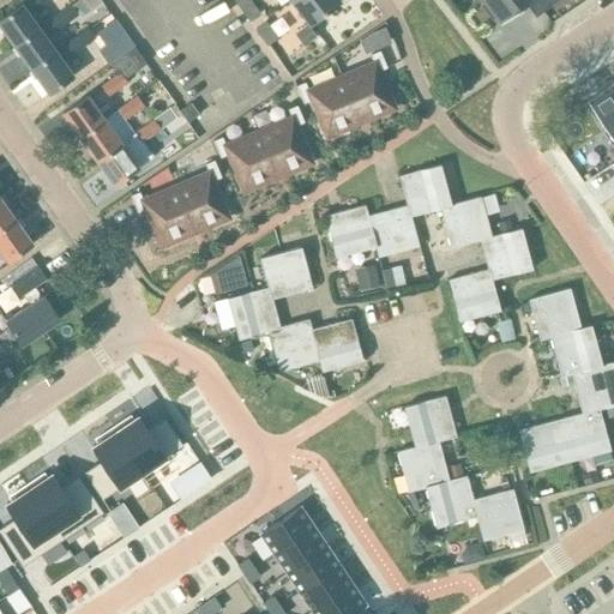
[(26,0),(0,19),(0,24),(14,46),(40,28),(30,13),(48,0),(26,0)]
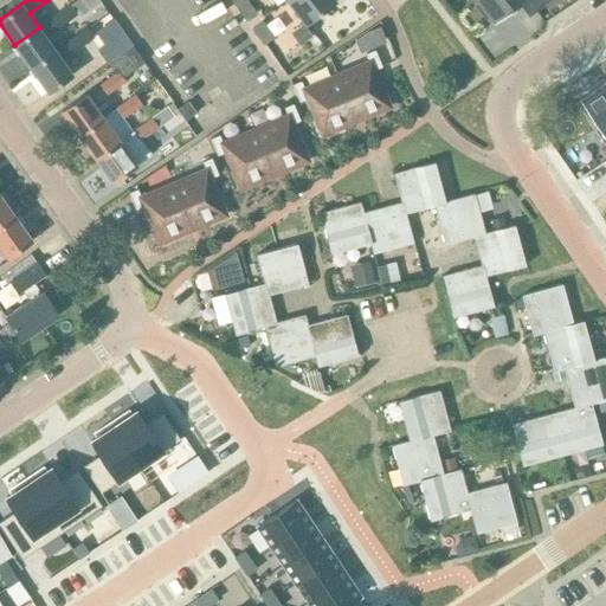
[(245,0),(240,0),(234,6),(246,21),(257,14),(255,12),(246,0),(245,0)]
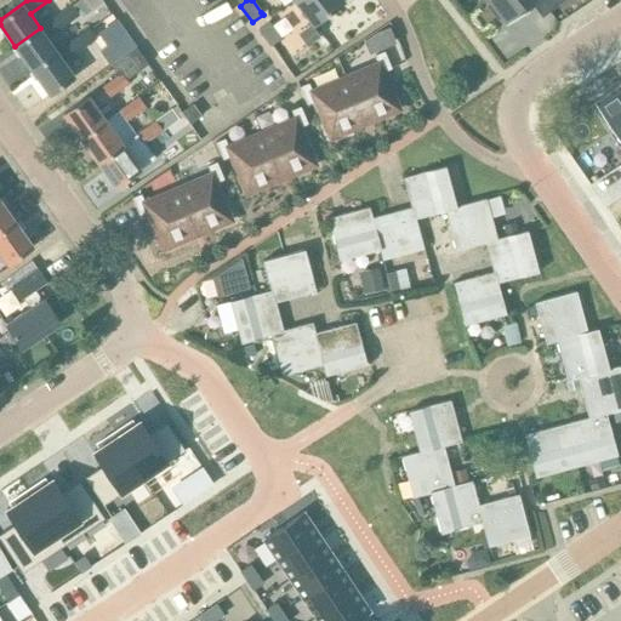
[(274,0),(252,0),(261,12),(275,3),(274,0)]
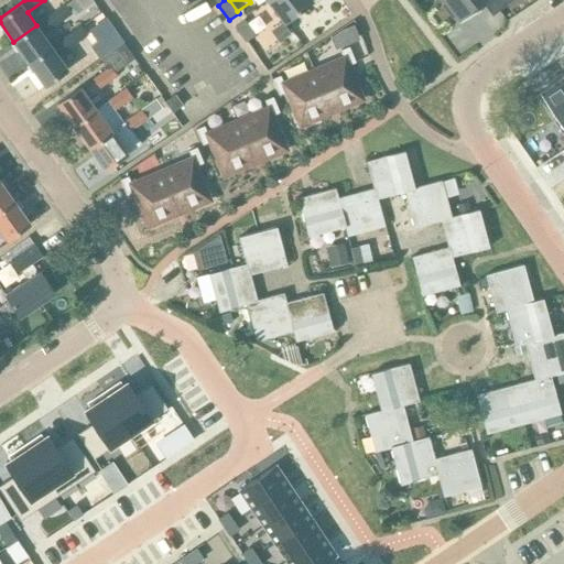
[(312,0),(269,0),(269,1),(285,23),(313,1),(312,0)]
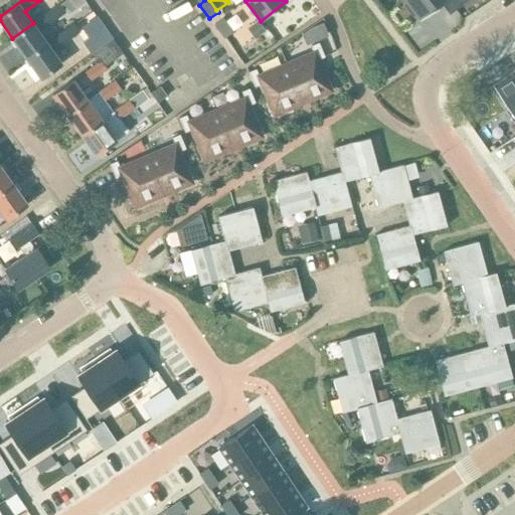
[(403,0),(406,2),(403,5),(412,17),(415,15),(419,20),(441,3),(450,14),(468,0),(403,0)]
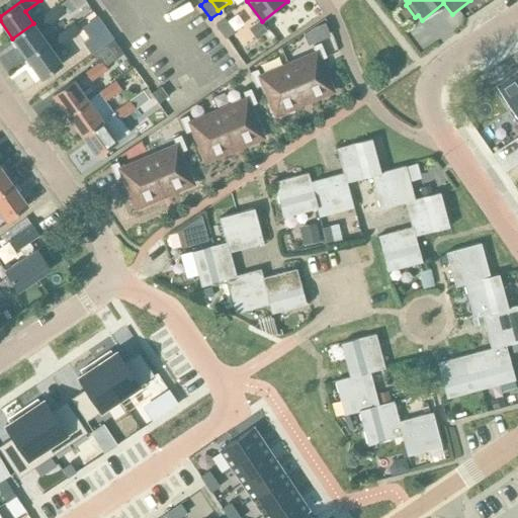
[(12,38),(27,59),(48,44),(48,42),(39,31),(67,11),(61,3),(33,23),(12,38)]
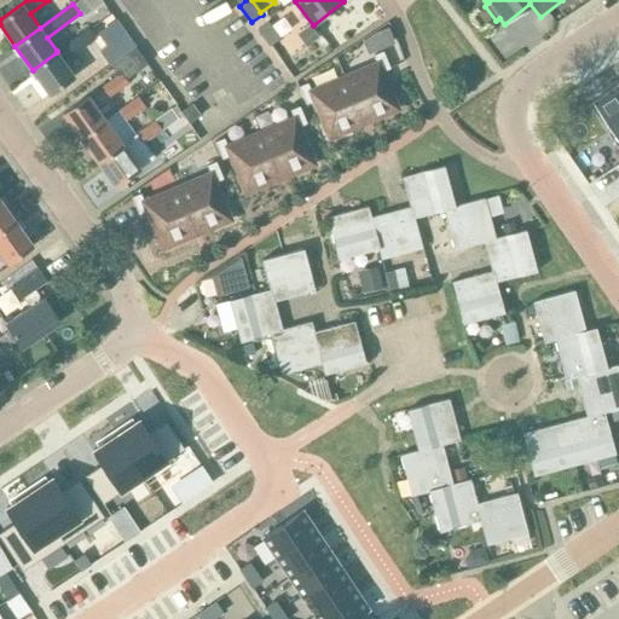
[(386,19),(377,23),(381,30),(389,27),(386,19)]
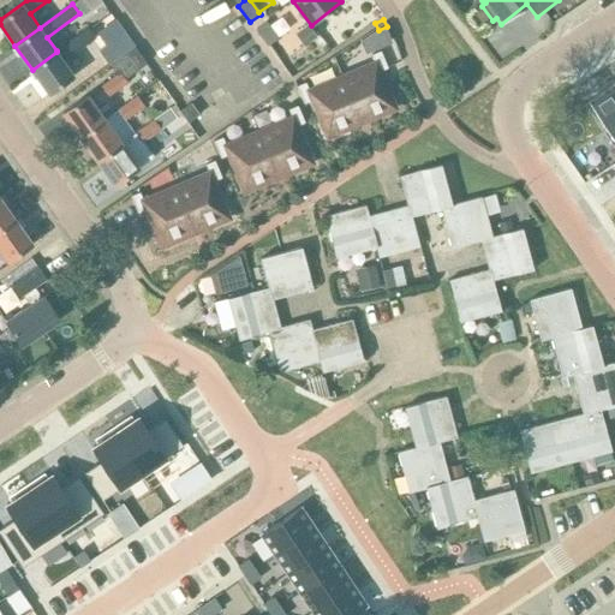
[(267,22),(256,30),(268,47),(279,39),(267,22)]
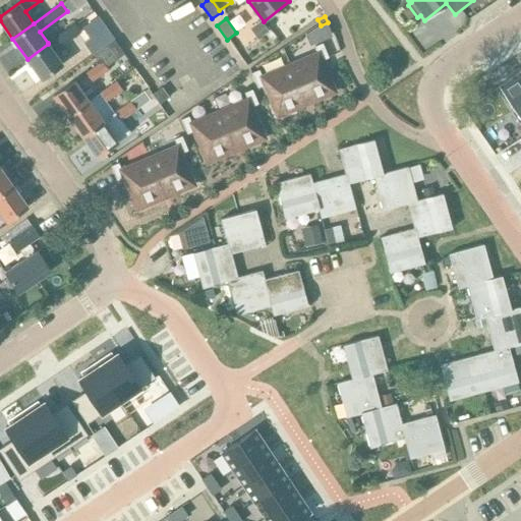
[(262,20),(249,29),(257,40),(269,32),(262,20)]
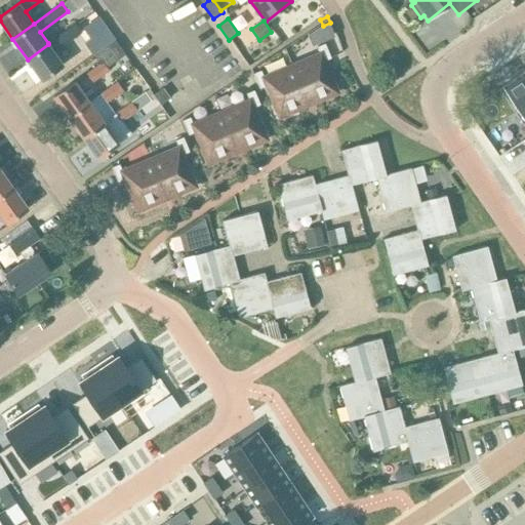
[(76,24),(48,43),(48,44),(28,59),(42,80),(63,65),(54,52),(82,33),(76,24)]
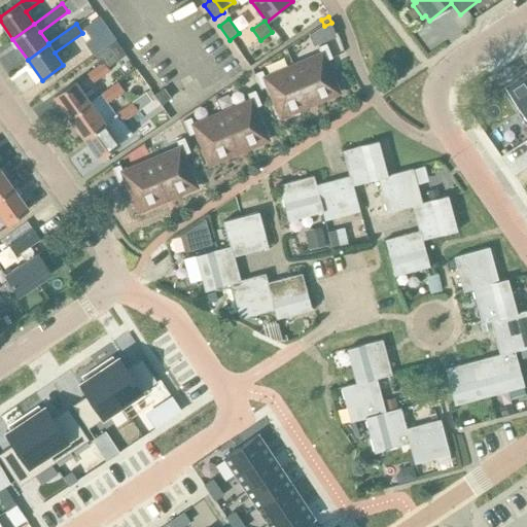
[(96,55),(102,64),(121,49),(114,41),(106,29),(86,42),(96,55)]
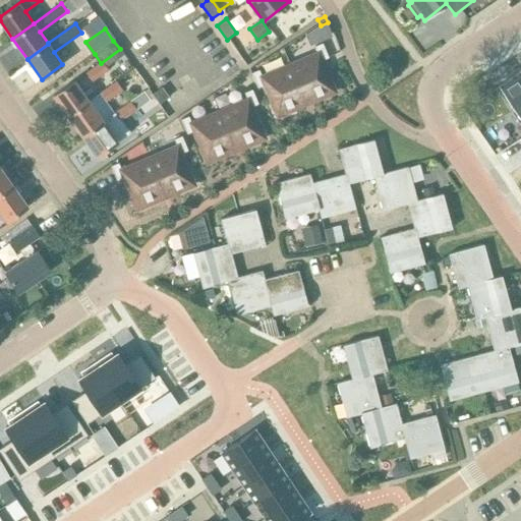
[(290,64),(305,101),(316,97),(319,99),(335,92),(322,60),(329,57),(323,43),(314,46),(317,53),(290,64)]
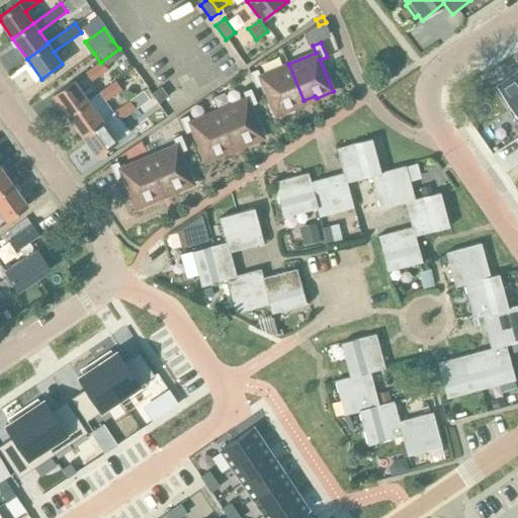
[(100,63),(86,73),(92,80),(108,69),(106,66),(123,54),(119,49),(100,63)]
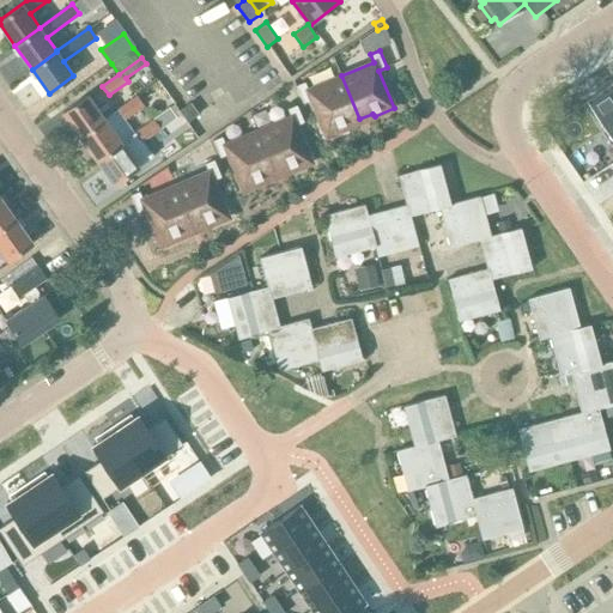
[(345,125),(359,119),(341,76),(308,90),(304,83),(296,86),(303,103),(310,99),(327,137),(346,128),(345,125)]
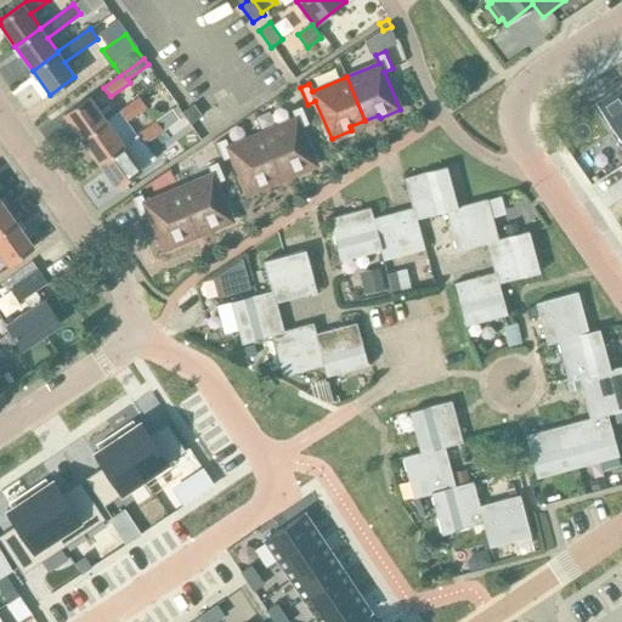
[(621,84),(597,101),(621,137),(621,136),(621,84)]
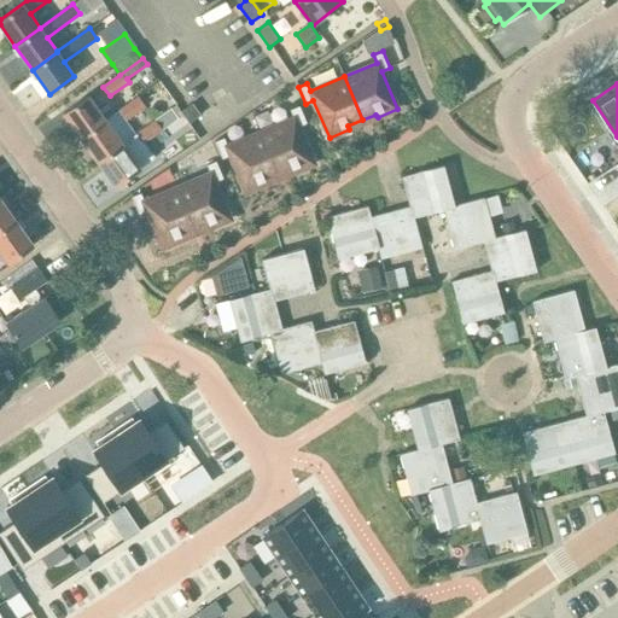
[(146,105),(139,95),(120,110),(127,120),(146,105)]
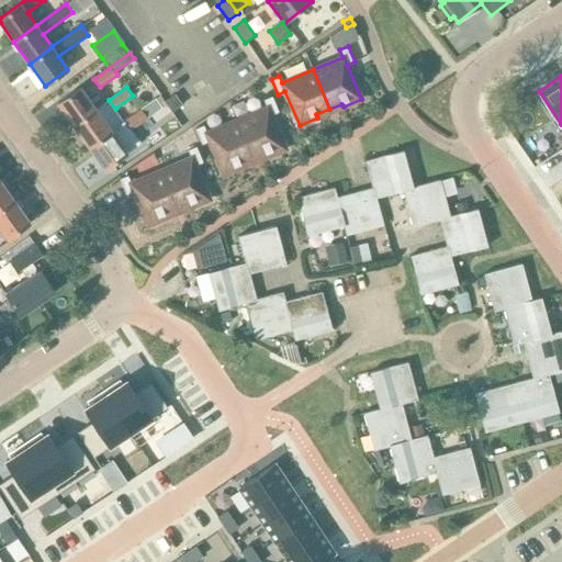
[(80,88),(76,91),(58,103),(74,125),(96,110),(80,88)]
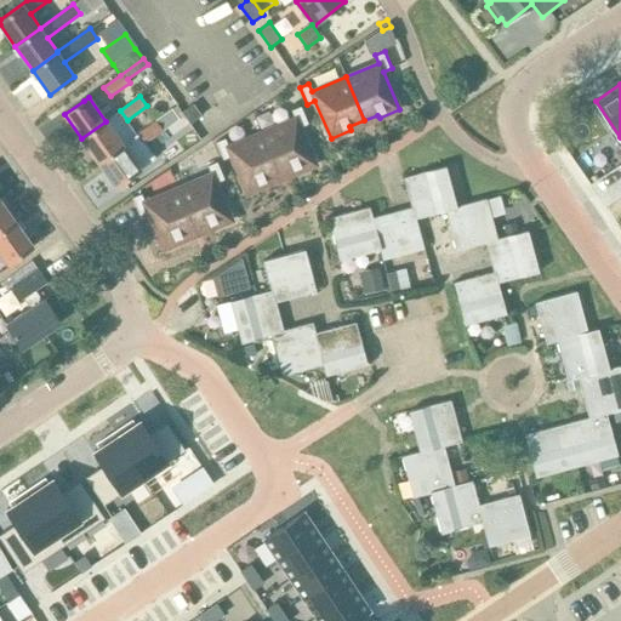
[(193,103),(181,112),(189,124),(201,115),(193,103)]
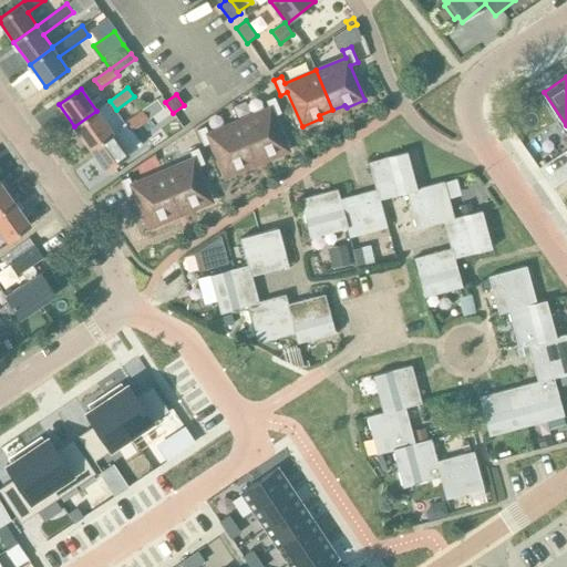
[(239,121),(256,161),(268,155),(270,158),(288,151),(274,116),(281,113),(275,98),(266,101),(269,109),(239,121)]
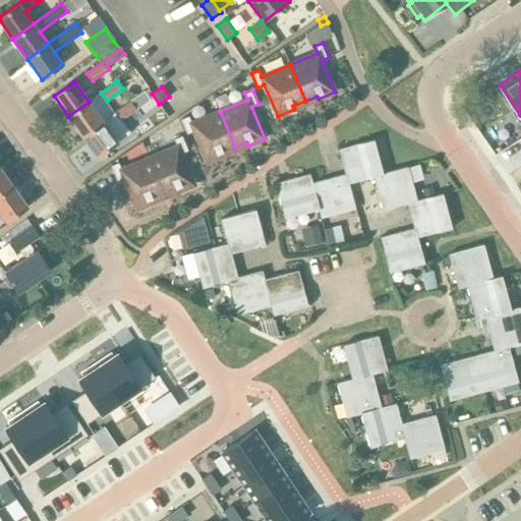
[(226,94),(214,98),(219,110),(231,105),(226,94)]
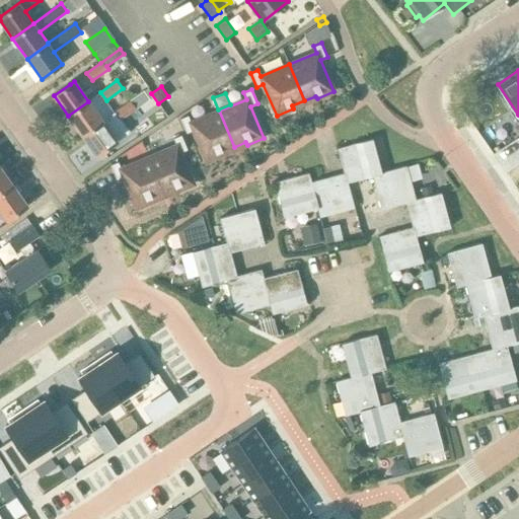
[(102,121),(82,136),(96,156),(118,141),(108,129),(137,108),(131,100),(102,121)]
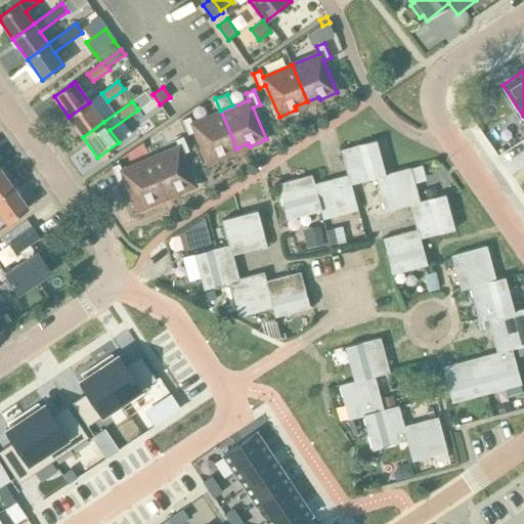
[(69,117),(83,137),(103,122),(89,102),(69,117)]
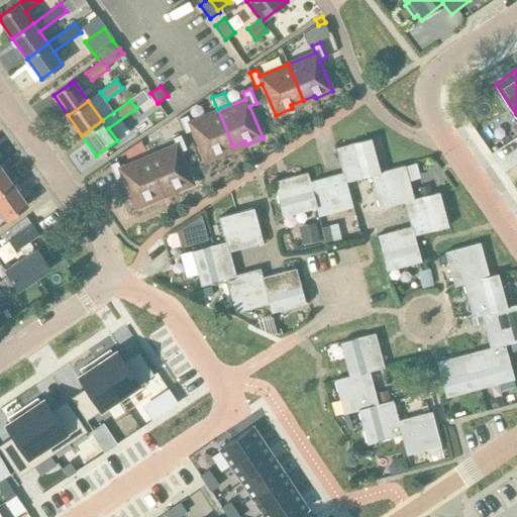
[(221,151),(233,146),(218,110),(190,122),(187,115),(180,118),(186,132),(192,130),(205,162),(222,154),(221,151)]
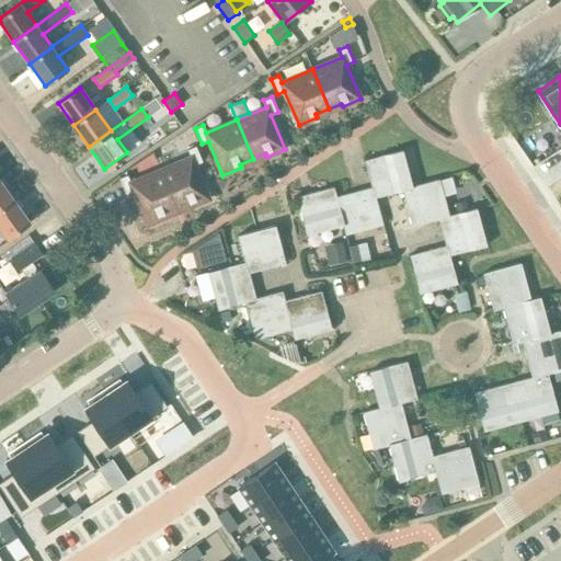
[(160,170),(178,209),(190,204),(191,207),(209,199),(195,165),(202,162),(196,147),(187,150),(191,157),(160,170)]
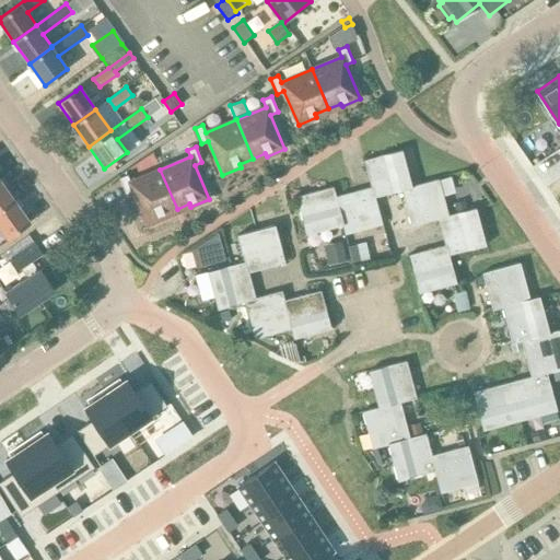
[(374,198),(375,197),(400,190),(411,187),(411,186),(401,150),(364,161),(371,187),(374,198)]
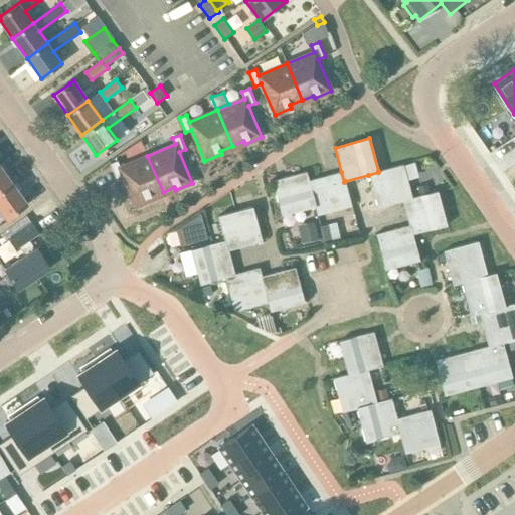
[(151,197),(163,192),(147,156),(120,167),(117,161),(110,164),(116,178),(122,176),(135,207),(152,200),(151,197)]
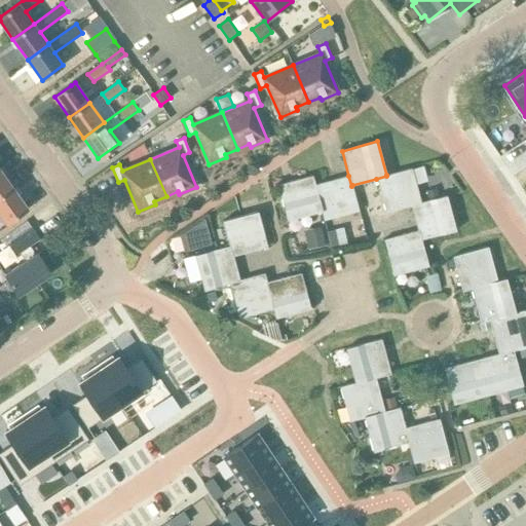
[(412,168),(386,175),(386,176),(376,179),(385,213),(411,205),(421,203),(421,202),(412,168)]
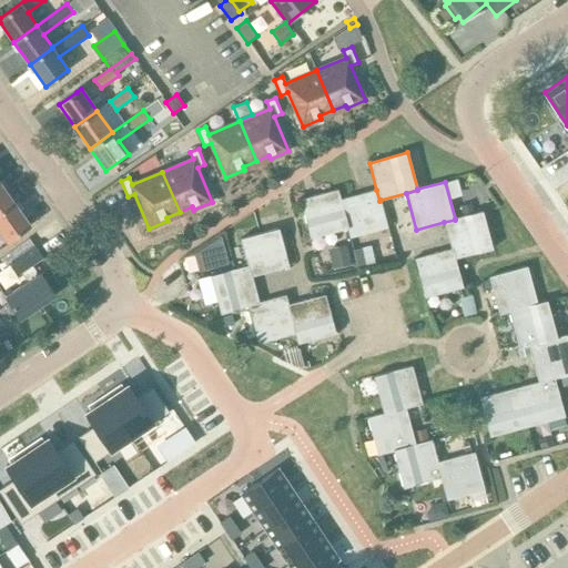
[(0,213),(14,203),(0,183),(0,213)]
